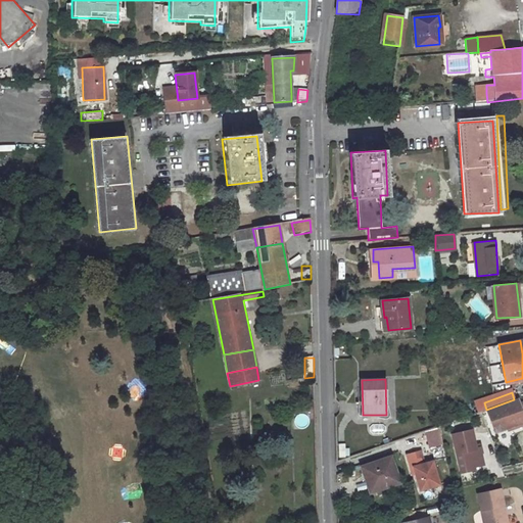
[(493,432),(522,422),(522,416),(519,403),(517,398),(514,399),(486,410),(493,432)]
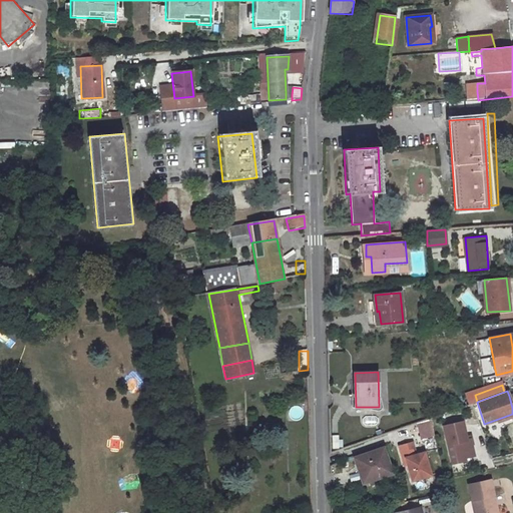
[(431,420),(418,423),(422,440),(436,436),(431,420)]
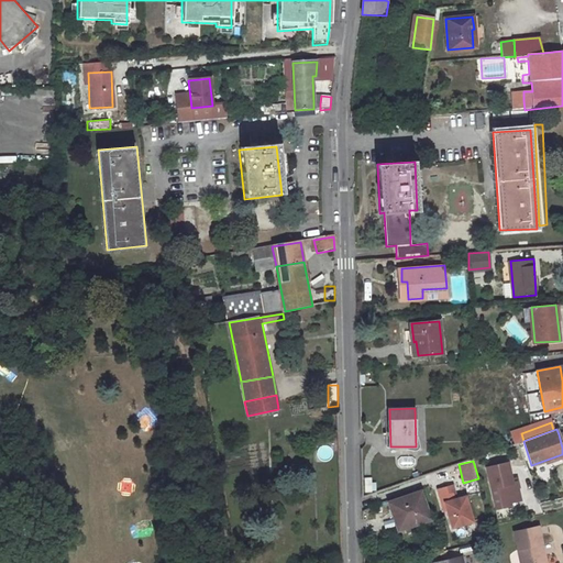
[(497,508),(511,505),(511,501),(520,499),(516,478),(511,479),(508,463),(486,467),(497,508)]
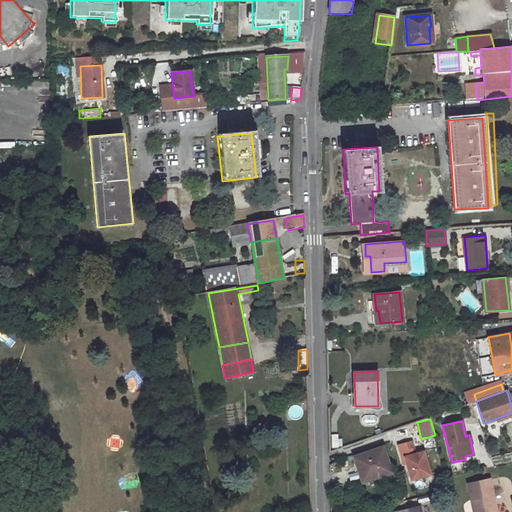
[(412,480),(431,474),(424,452),(416,454),(412,441),(399,445),(403,458),(405,458),(412,480)]
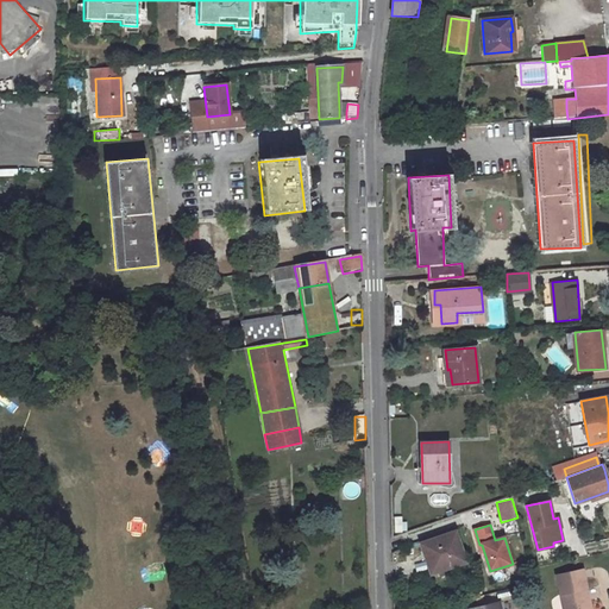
[(454,533),(422,544),(432,572),(465,560),(454,533)]
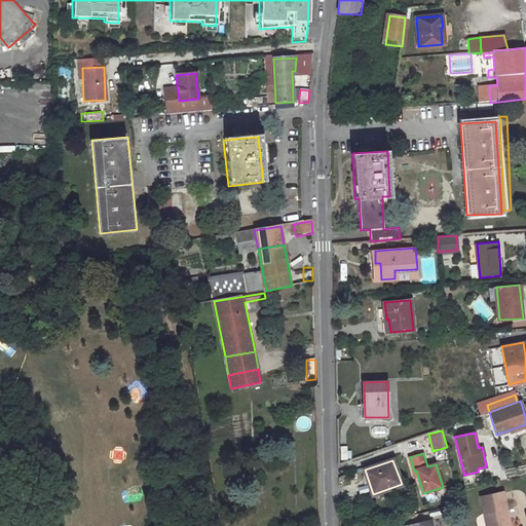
[(511,525),(503,492),(482,497),(485,514),(489,513),(491,525),(511,525)]
